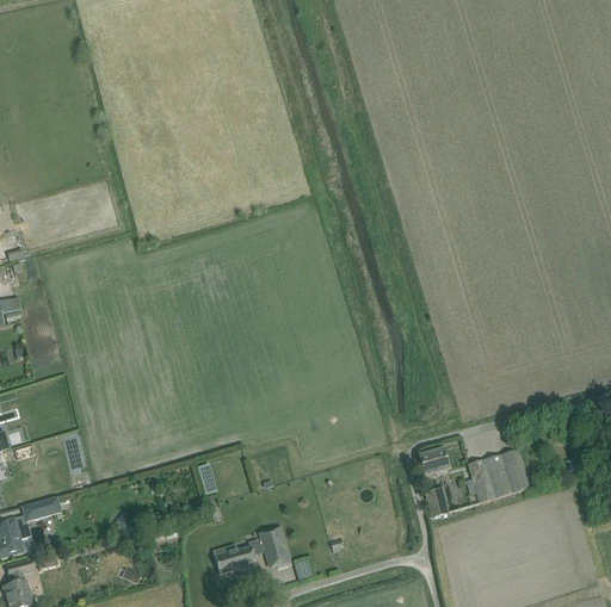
[(23,251),(7,254),(10,260),(24,256),(23,251)]
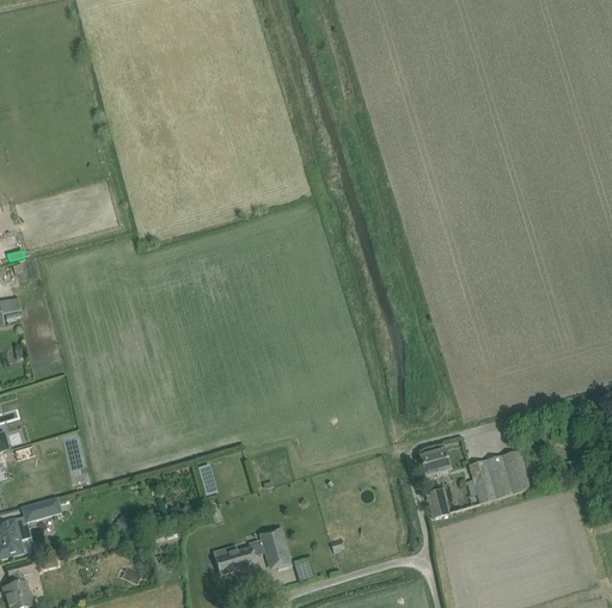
[(0,299),(0,324),(5,323),(2,311),(8,309),(20,307),(18,296),(6,299),(0,299)]
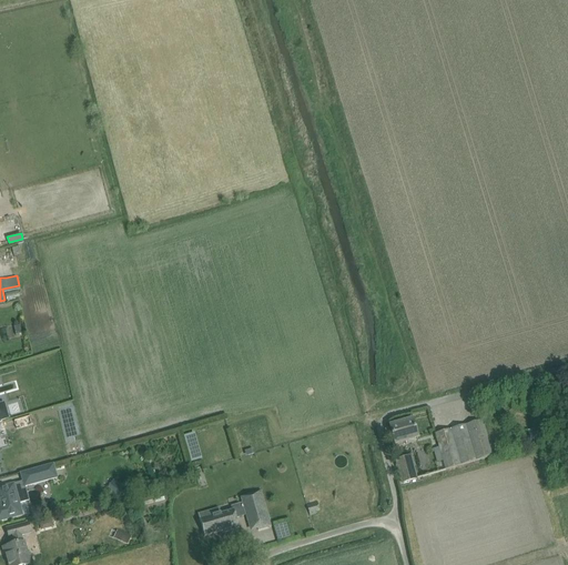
[(389,423),(395,441),(417,435),(412,416),(389,423)]
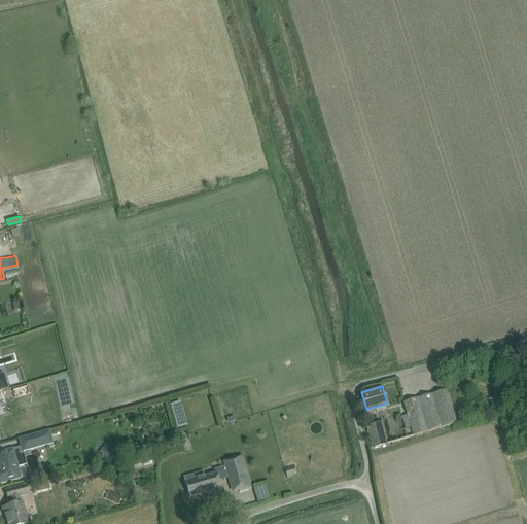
[(411,424),(413,433),(456,421),(447,387),(403,399),(408,413),(398,415),(399,417),(402,416),(406,425),(411,424)]
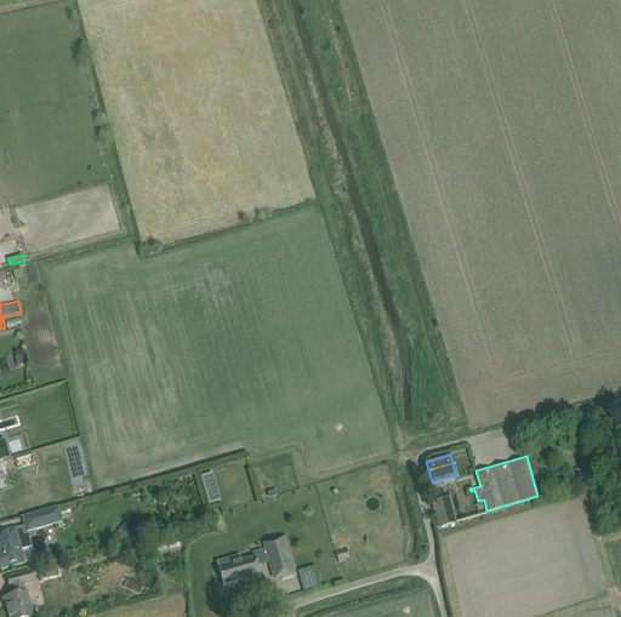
[(245,486),(240,492),(248,498),(252,492),(245,486)]
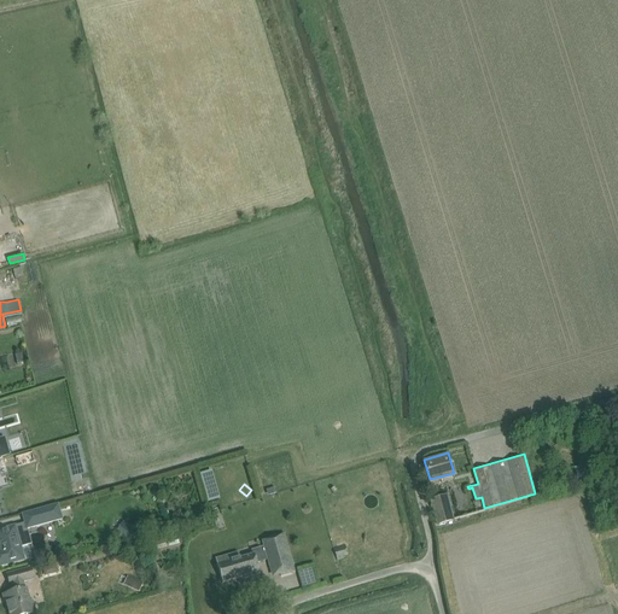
[(453,516),(448,492),(431,497),(437,521),(449,518),(453,516)]
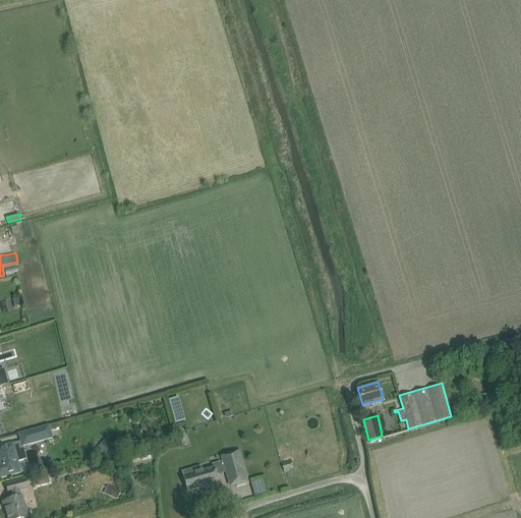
[(17,458),(26,456),(23,444),(53,436),(49,421),(18,430),(20,440),(0,445),(0,457),(1,462),(0,462),(0,474),(19,469),(17,458)]
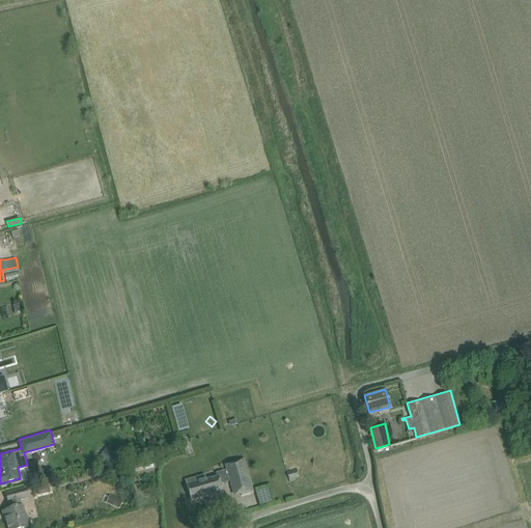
[(106,446),(100,454),(108,461),(121,457),(106,446)]
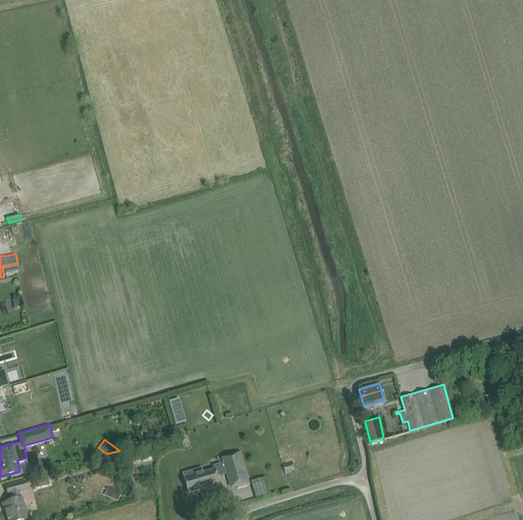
[(222,455),(230,480),(236,479),(237,485),(249,482),(240,450),(222,455)]
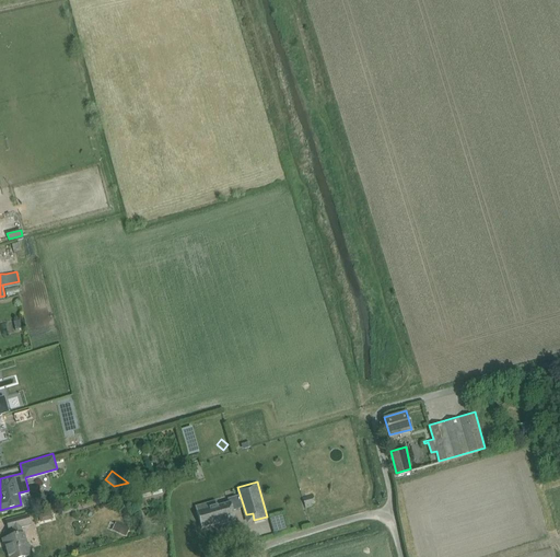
[(160,484),(135,490),(137,497),(162,490),(160,484)]
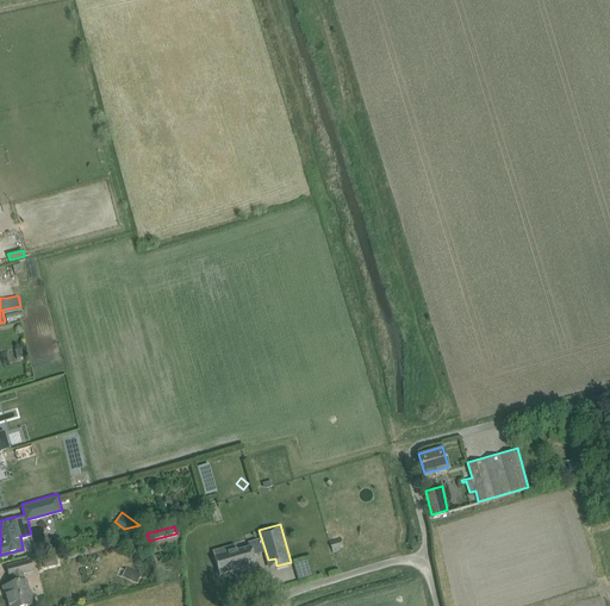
[(597,539),(608,537),(605,528),(595,530),(597,539)]
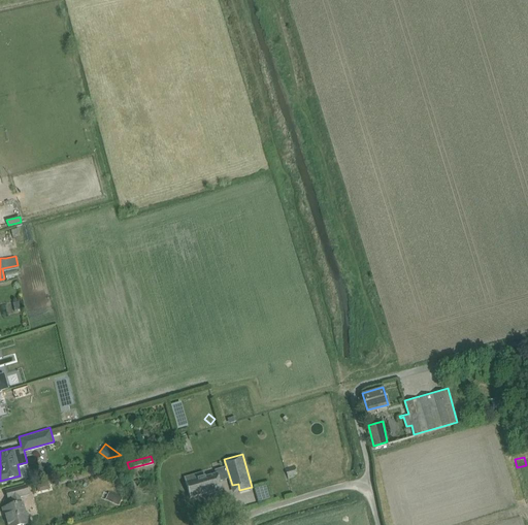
[(295,463),(285,466),(288,477),(294,474),(293,471),(297,470),(295,463)]
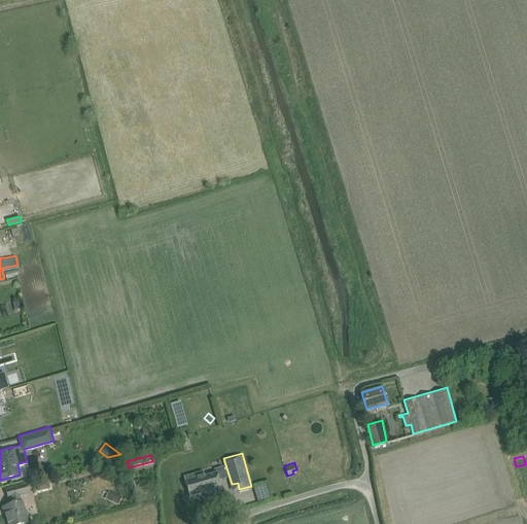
[(42,464),(29,467),(30,475),(44,470),(42,464)]
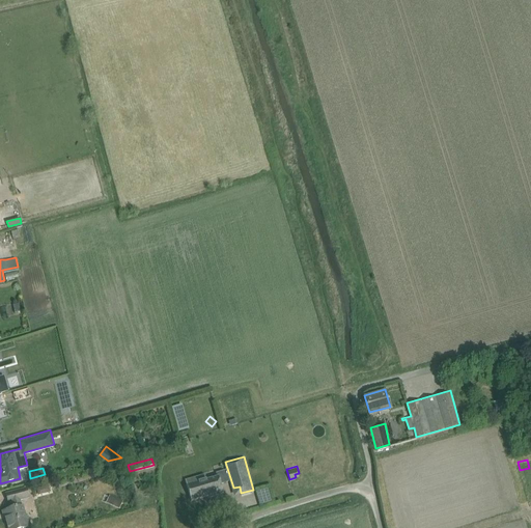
[(196,475),(185,478),(191,498),(208,493),(210,495),(223,491),(218,474),(198,480),(196,475)]
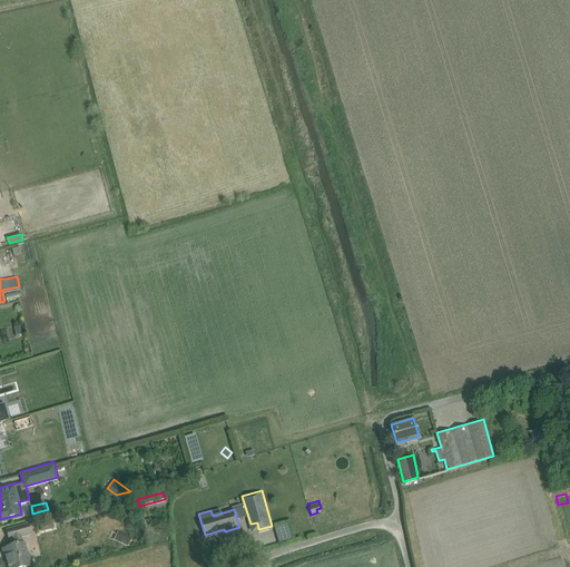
[(293,519),(284,522),(287,530),(296,527),(293,519)]
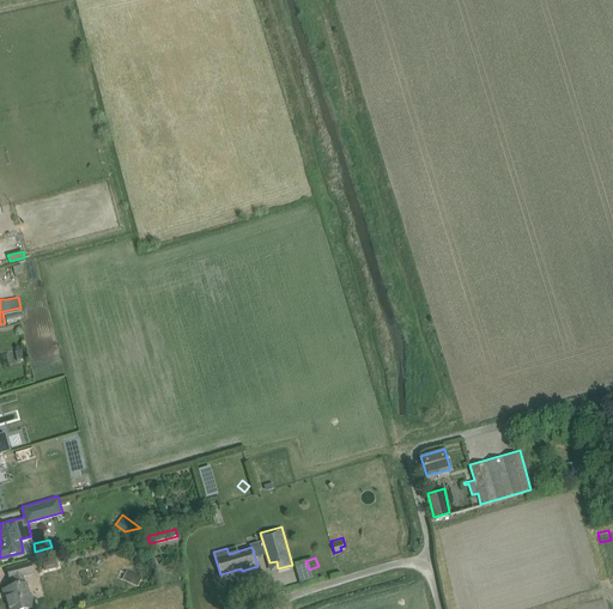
[(34,571),(30,560),(7,566),(10,577),(13,577),(16,584),(5,588),(11,608),(17,608),(36,604),(34,592),(31,592),(28,579),(25,580),(24,573),(34,571)]
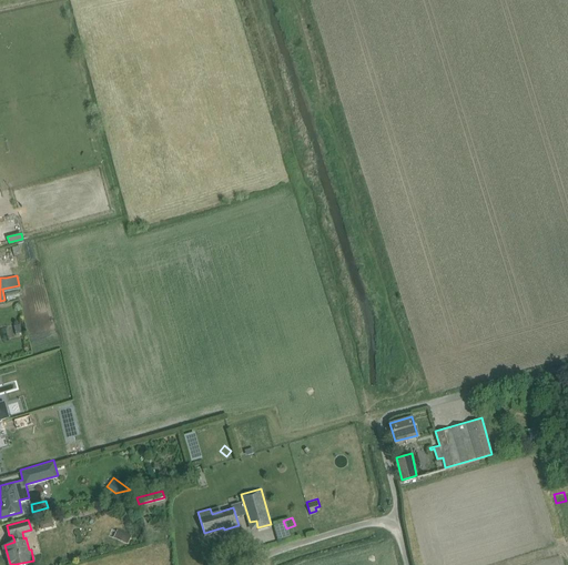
[(117,527),(113,535),(128,542),(131,534),(117,527)]
